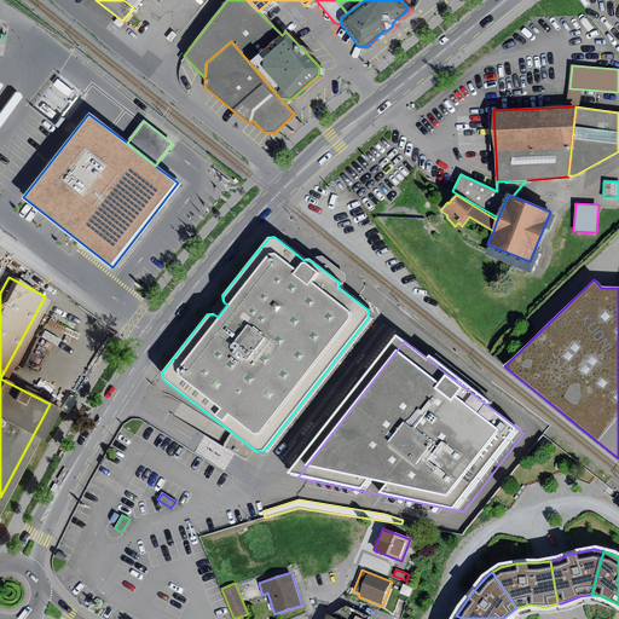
[(347,606),(330,615),(336,618),(370,618),(371,617),(347,606)]
